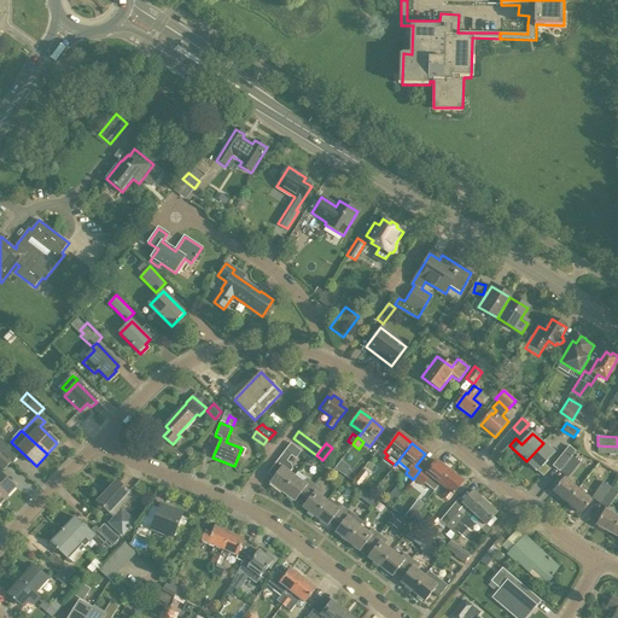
[(543,443),(526,461),(543,477),(549,471),(543,466),(554,454),(543,443)]
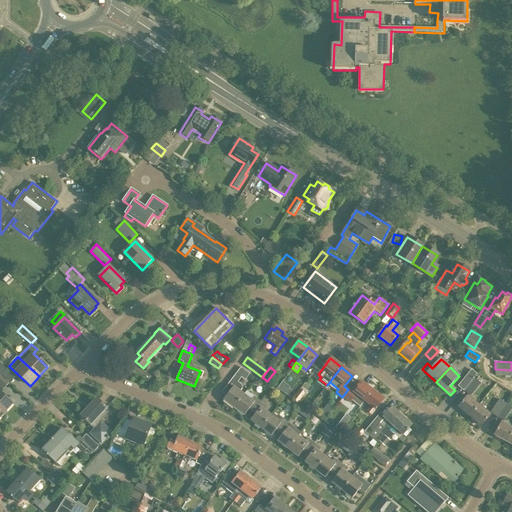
[(458,386),(464,391),(474,378),(477,374),(471,369),(458,386)]
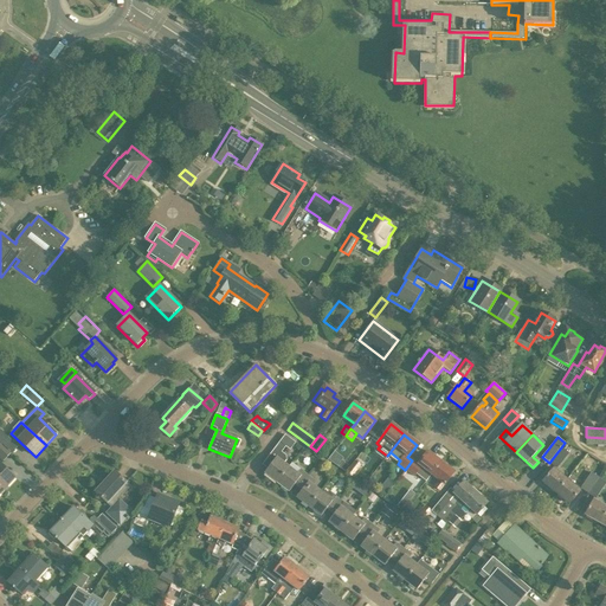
[(263,474),(275,483),(287,468),(283,465),(287,461),(285,456),(282,452),(285,446),(279,442),(265,461),(270,464),(263,474)]
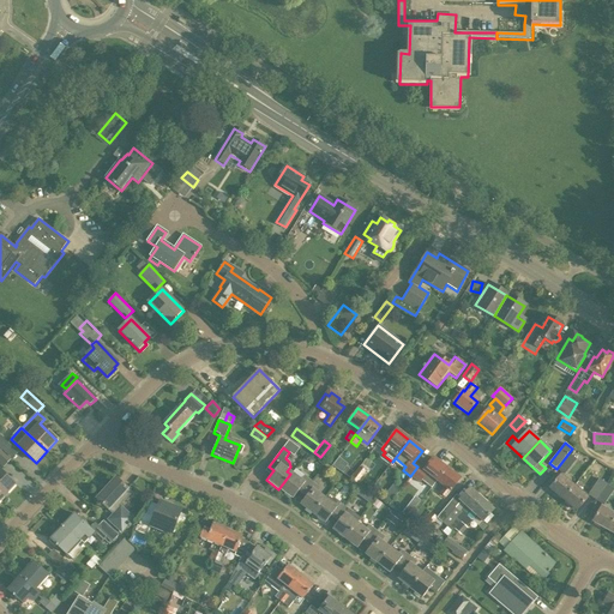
[(0,449),(0,464),(4,468),(11,459),(1,450),(0,449)]
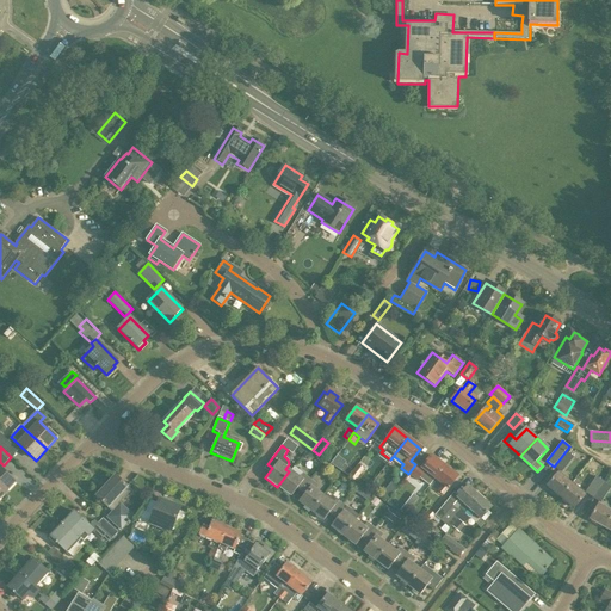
[(566,451),(554,467),(561,473),(574,457),(566,451)]
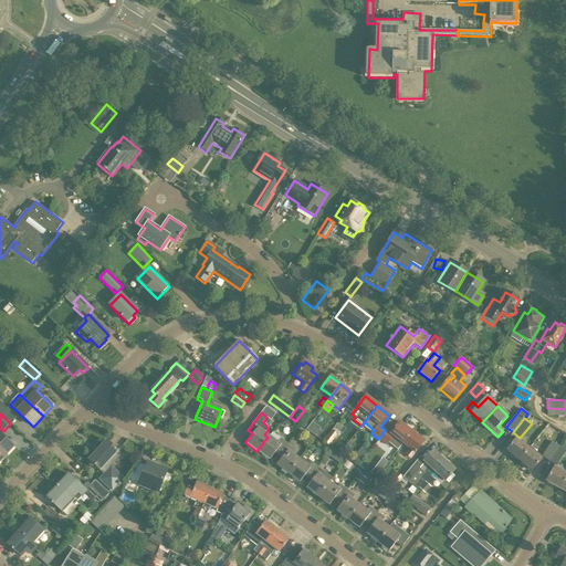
[(388,443),(397,450),(411,432),(399,422),(390,433),(385,430),(378,439),(387,446),(388,443)]
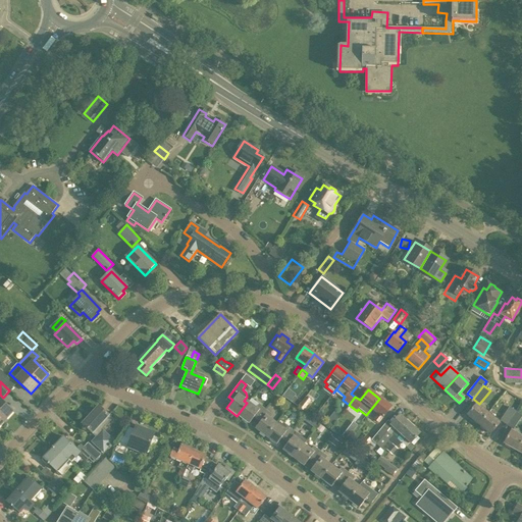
[(311,401),(306,397),(299,407),(304,411),(311,401)]
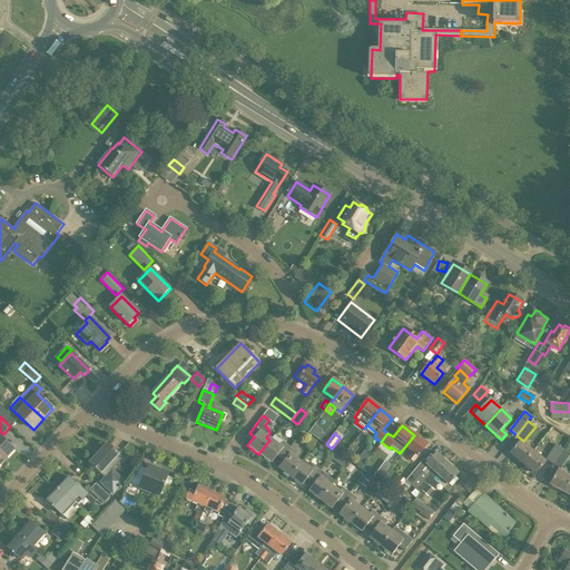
[(414,435),(400,453),(405,446),(412,452),(408,458),(413,462),(418,457),(426,445),(414,435)]
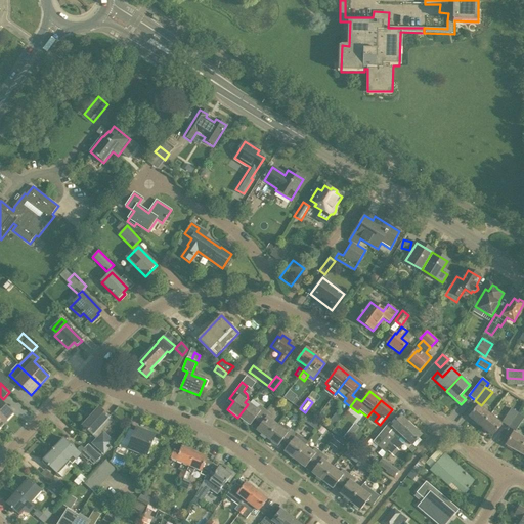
[(0,421),(3,424),(13,413),(0,401),(0,421)]
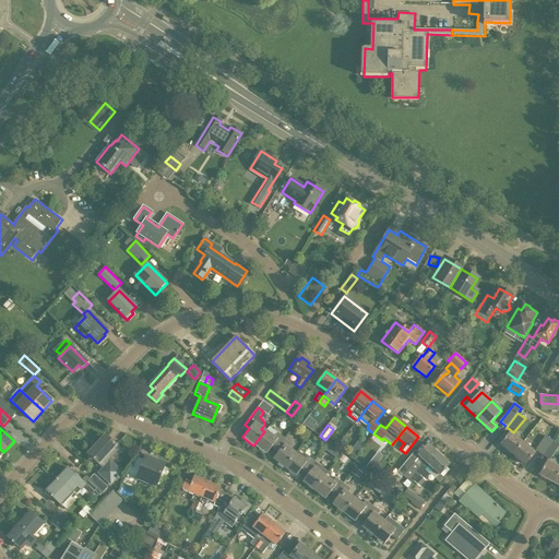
[(271,448),(274,450),(283,438),(276,432),(273,438),(264,431),(253,445),(265,454),(271,448)]
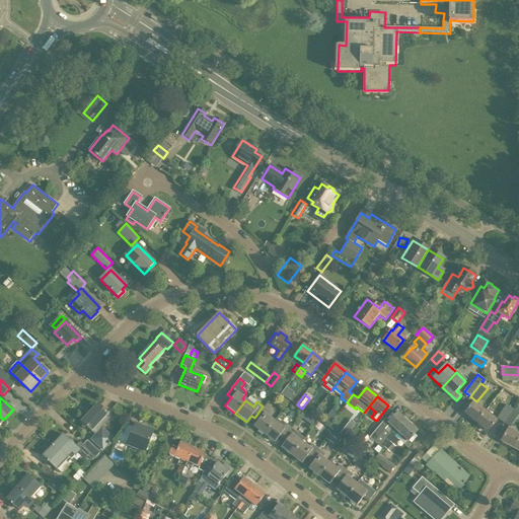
[(464,414),(475,423),(485,412),(473,402),(464,414)]
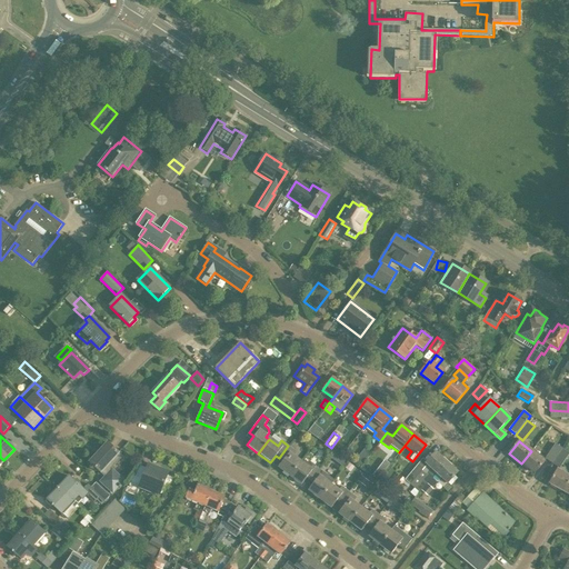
[(107,443),(89,462),(105,476),(98,482),(112,496),(118,490),(122,486),(121,485),(125,481),(111,469),(122,457),(107,443)]
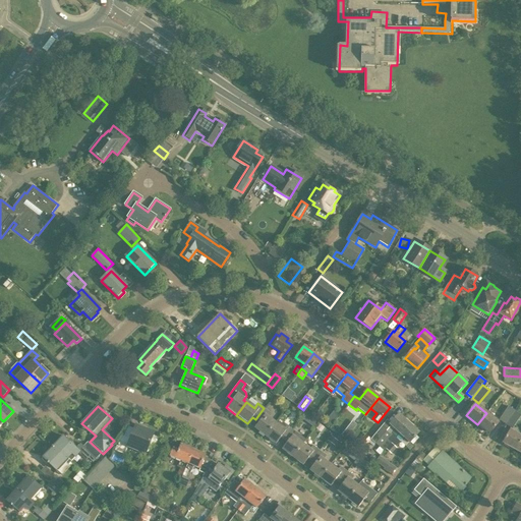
[(499,419),(506,424),(515,410),(508,406),(499,419)]
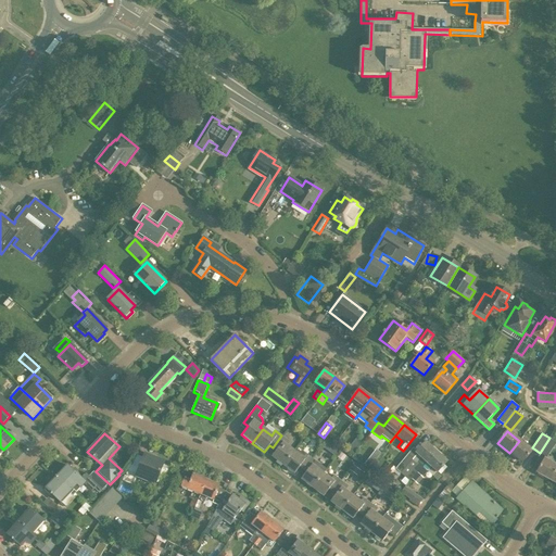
[(270,457),(281,466),(292,451),(286,446),(290,441),(281,436),(273,447),(276,451),(270,457)]
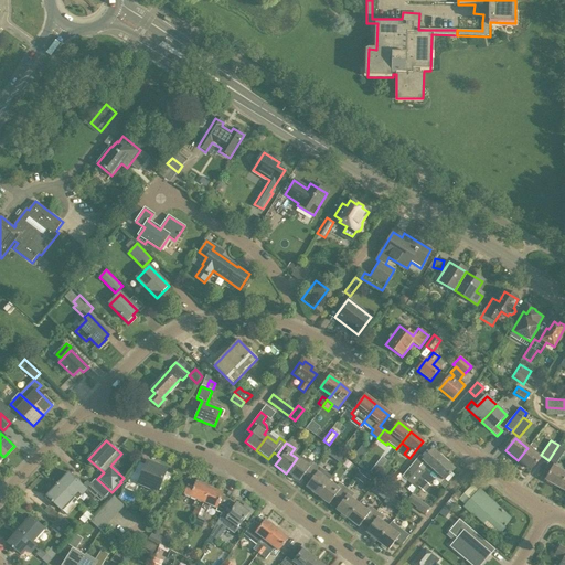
[(564,449),(558,445),(548,460),(555,466),(564,450),(564,449)]
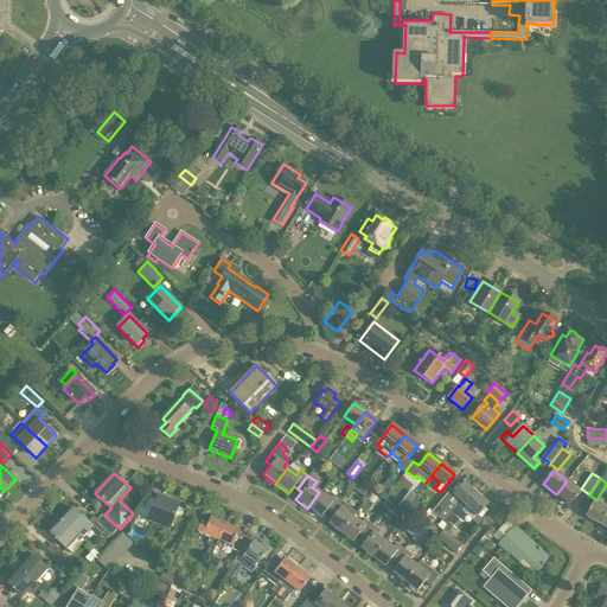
[(567,481),(556,494),(569,505),(581,492),(567,481)]
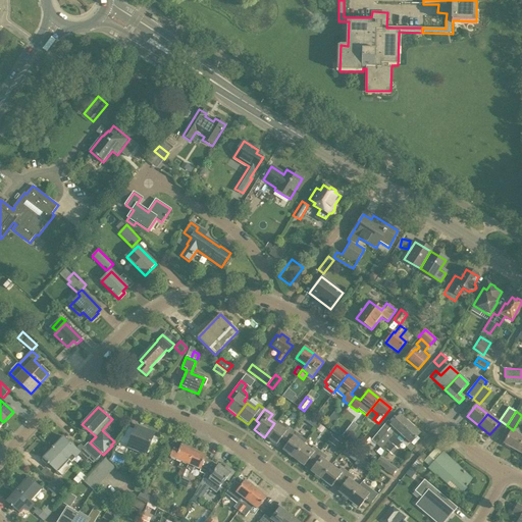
[(371,439),(361,452),(362,453),(370,444),(374,448),(376,445),(380,448),(376,452),(377,454),(375,457),(378,458),(380,456),(410,424),(400,415),(392,424),(387,421),(371,440),(371,439)]
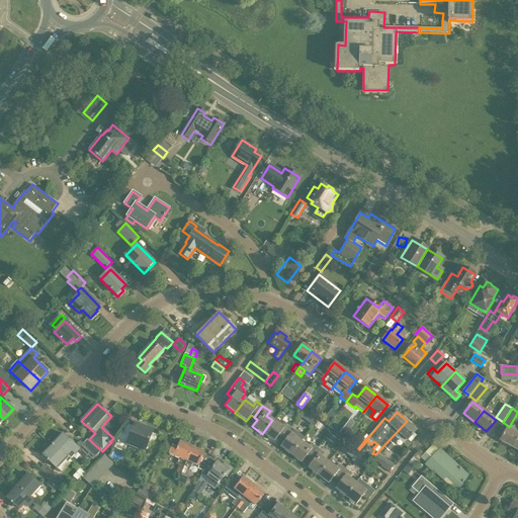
[(317,421),(310,415),(306,420),(313,426),(317,421)]
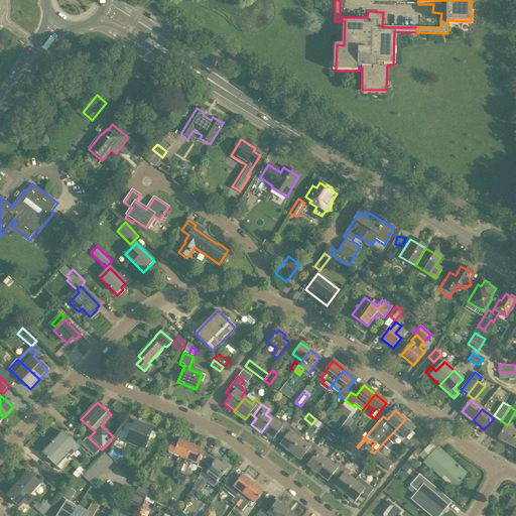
[(276,434),(280,436),(289,424),(281,418),(279,419),(276,422),(271,418),(261,432),(272,440),(276,434)]
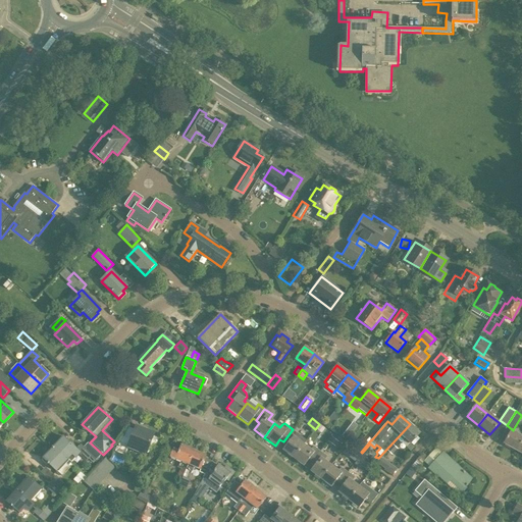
[(419,433),(410,424),(380,456),(381,457),(386,451),(392,455),(398,450),(397,449),(405,439),(410,444),(419,433)]
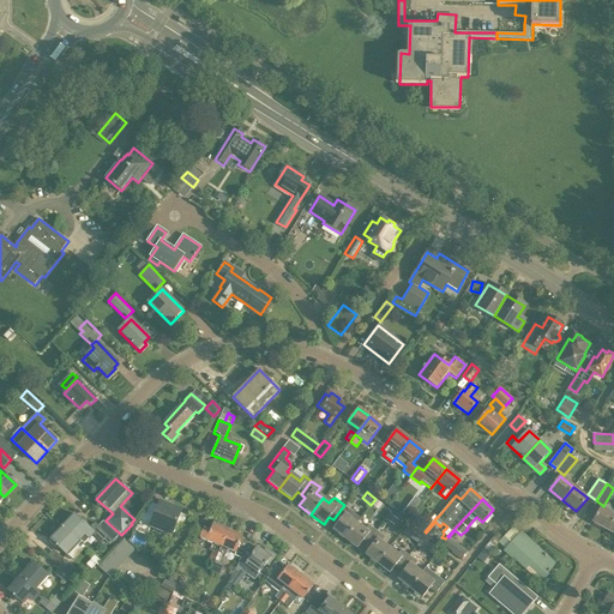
[(181,511),(160,503),(152,518),(143,513),(138,527),(137,525),(134,531),(146,536),(150,528),(170,536),(181,511)]
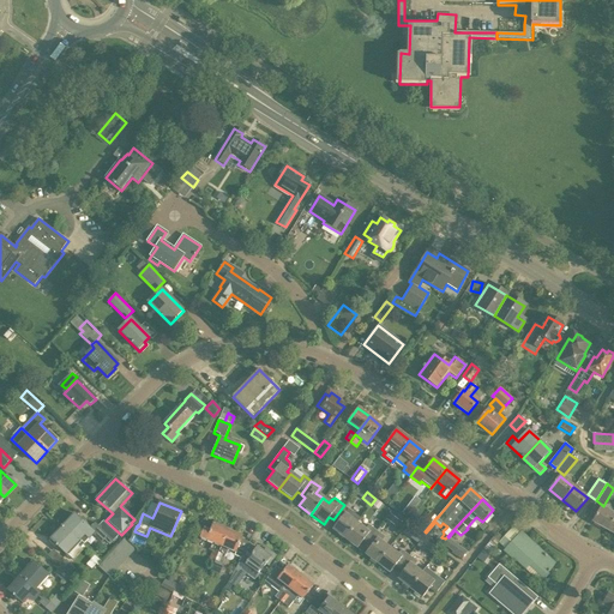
[(331,530),(343,539),(360,517),(344,505),(333,519),(337,522),(331,530)]
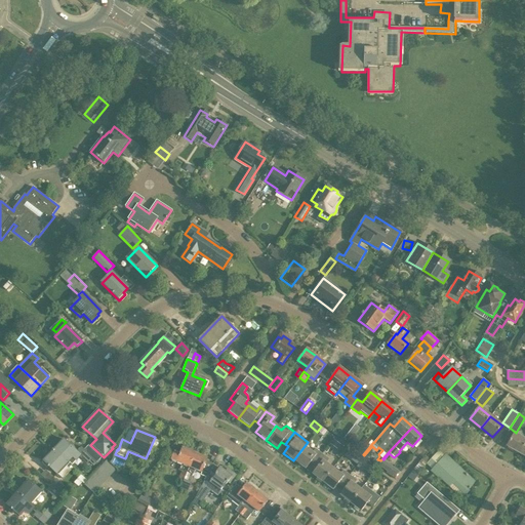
[(507,447),(520,454),(524,444),(524,440),(514,434),(507,447)]
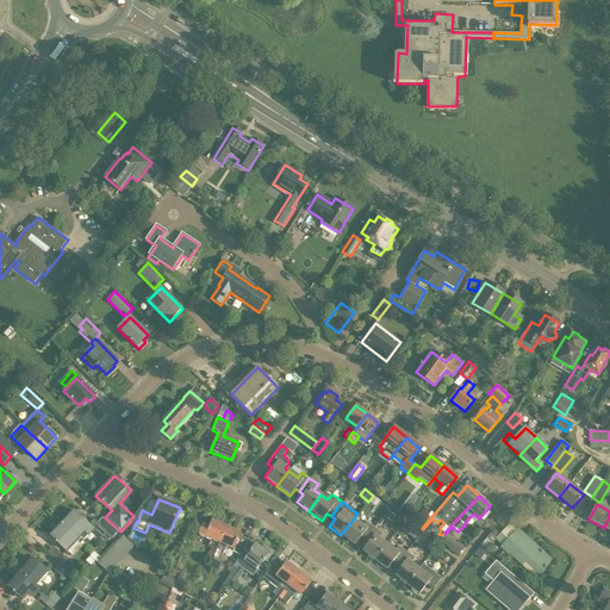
[(416,523),(422,528),(434,514),(428,509),(416,523)]
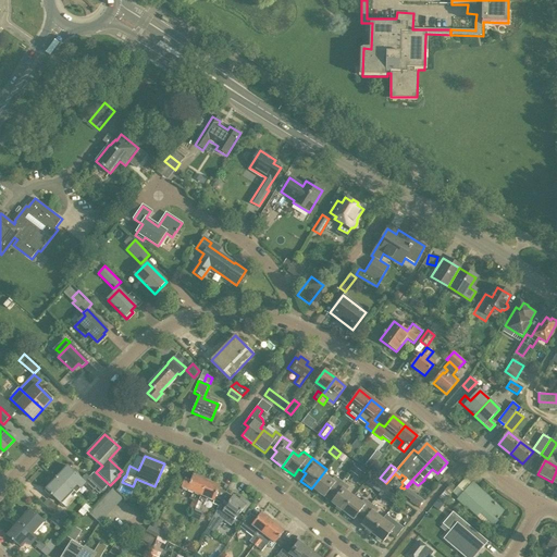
[(81,480),(67,467),(57,479),(65,486),(66,485),(75,493),(85,483),(86,482),(99,494),(108,485),(94,472),(89,477),(86,474),(81,480)]
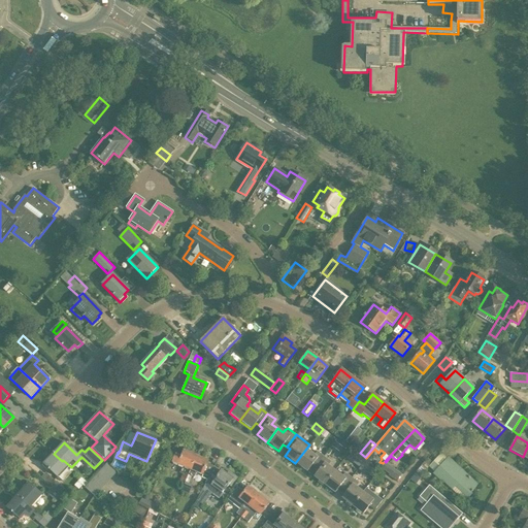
[(310,465),(315,468),(324,456),(318,451),(314,456),(306,451),(310,446),(309,444),(295,463),(306,471),(310,465)]
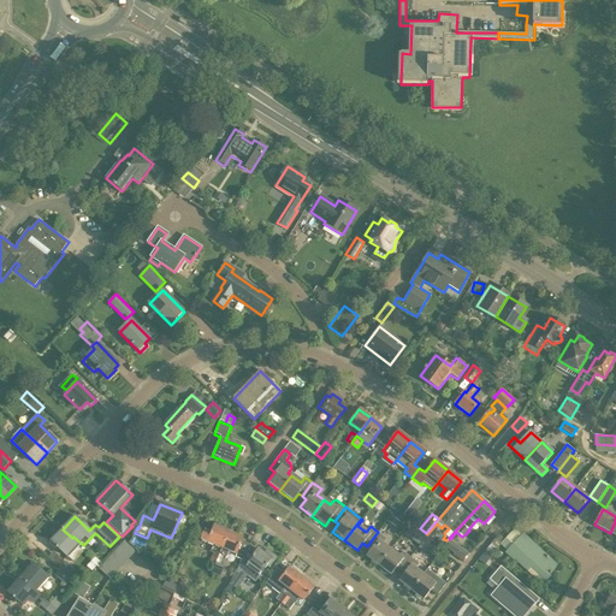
[(209,561),(215,563),(220,549),(227,533),(213,527),(211,532),(205,529),(200,540),(212,545),(209,552),(213,554),(209,561)]
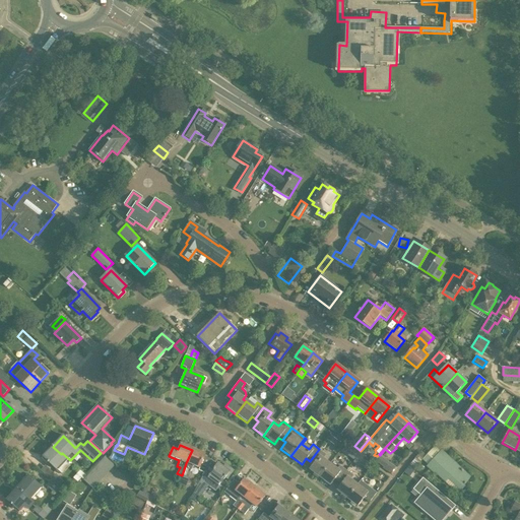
[(429,466),(445,480),(457,492),(459,490),(469,478),(441,453),(435,446),(423,459),(429,466)]
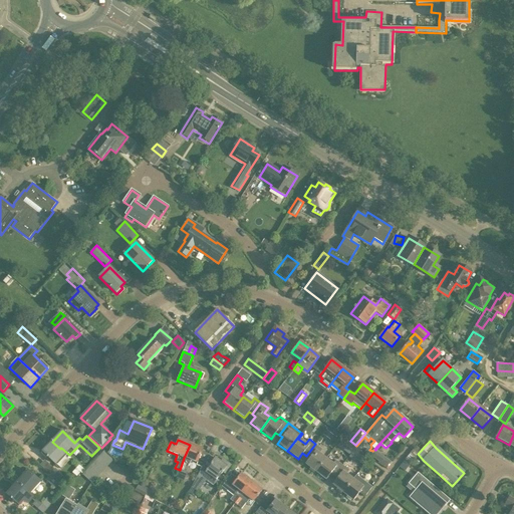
[(66,458),(69,455),(61,448),(60,449),(52,442),(42,452),(55,465),(56,464),(64,456),(66,458)]
